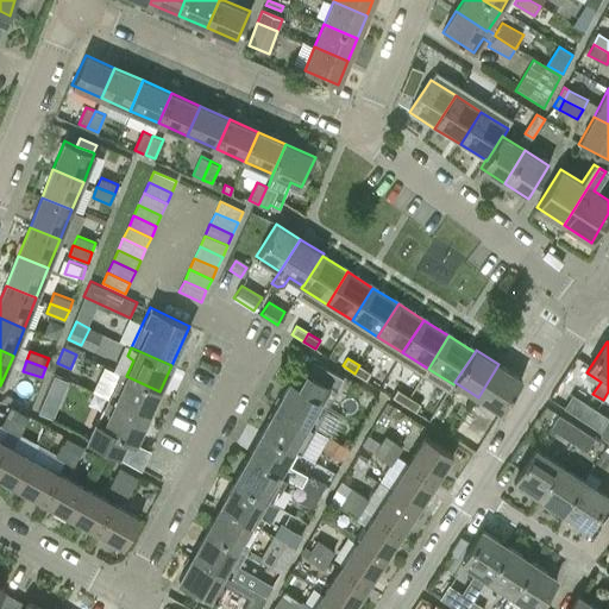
[(319,420),(343,378),(336,375),(336,374),(313,360),(297,387),(289,382),(275,407),(299,420),(314,428),(319,421),(319,420)]
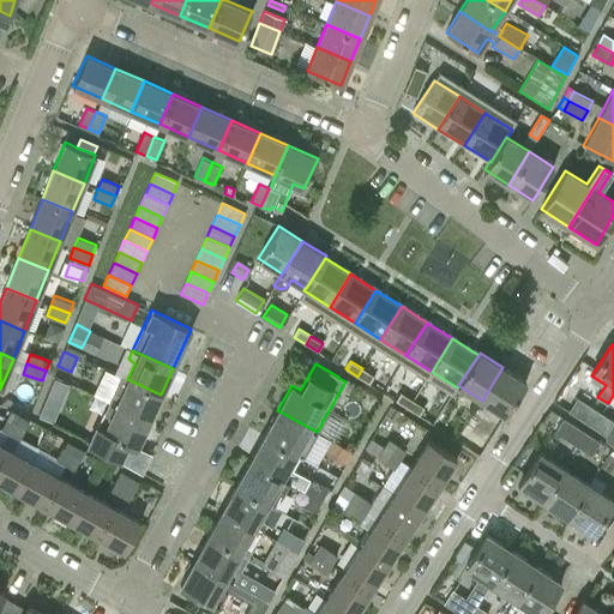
[(525,381),(503,367),(482,401),(505,415),(525,381)]
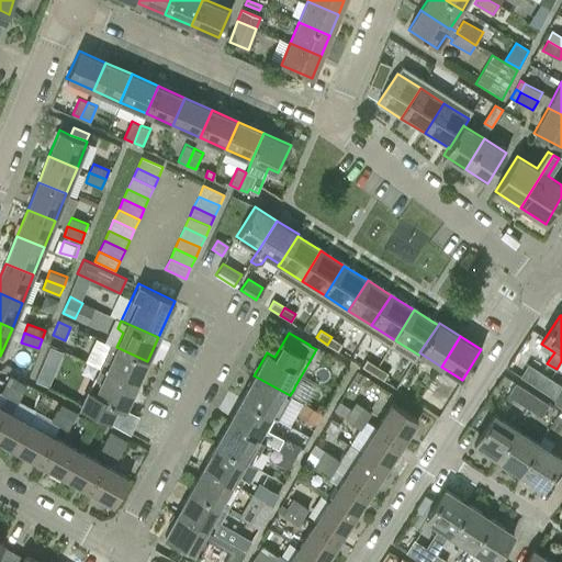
[(332,337),(327,345),(338,351),(343,344),(332,337)]
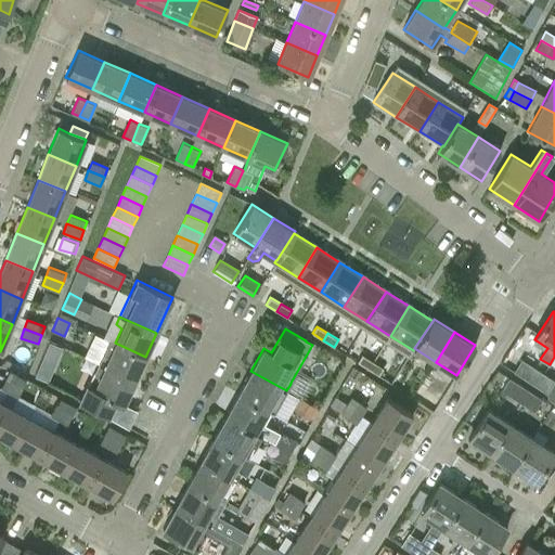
[(94,334),(85,357),(99,363),(134,379),(145,357),(115,343),(108,340),(94,334)]
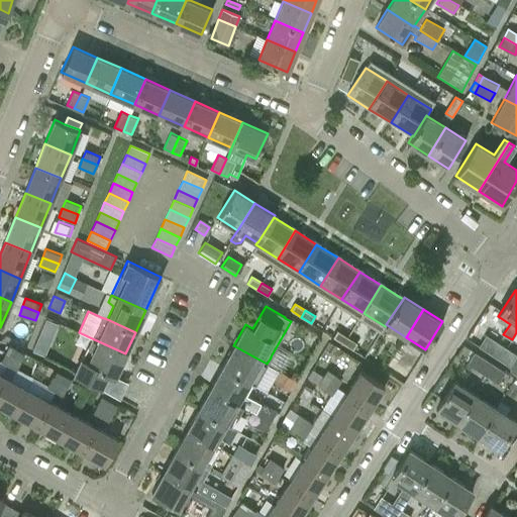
[(337,330),(333,337),(343,344),(348,337),(337,330)]
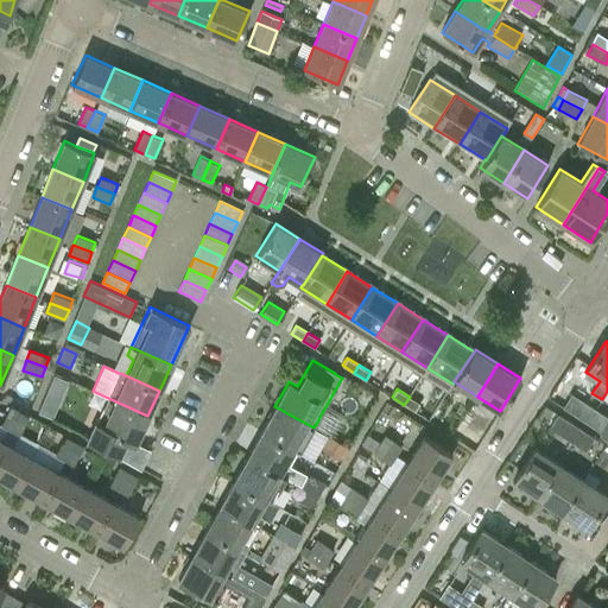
[(588,423),(596,410),(572,396),(564,407),(588,423)]
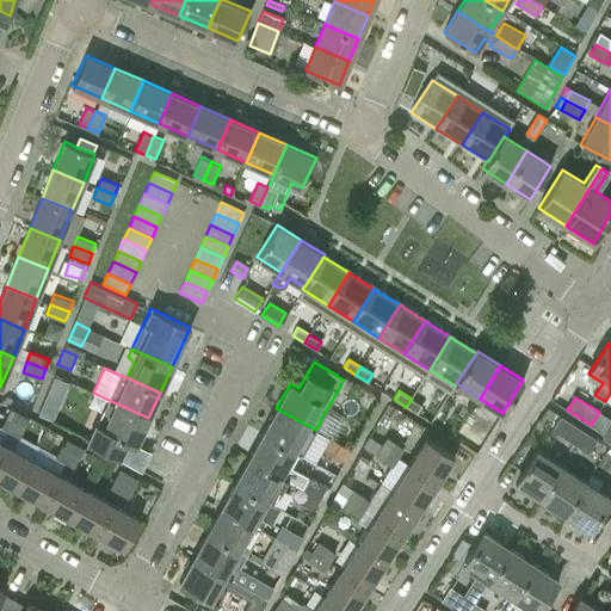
[(412,399),(406,407),(418,413),(423,406),(412,399)]
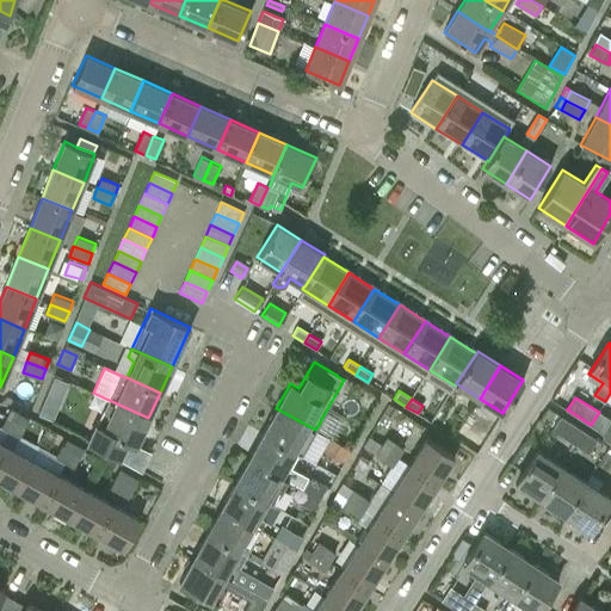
[(136,445),(148,418),(109,400),(104,408),(103,408),(87,440),(121,456),(128,440),(136,445)]
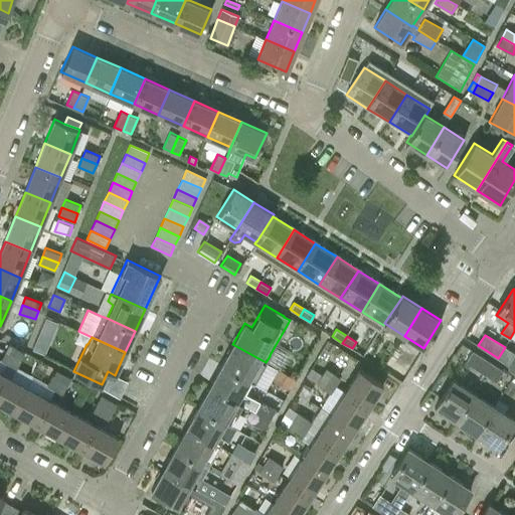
[(327,343),(319,356),(330,362),(338,350),(327,343)]
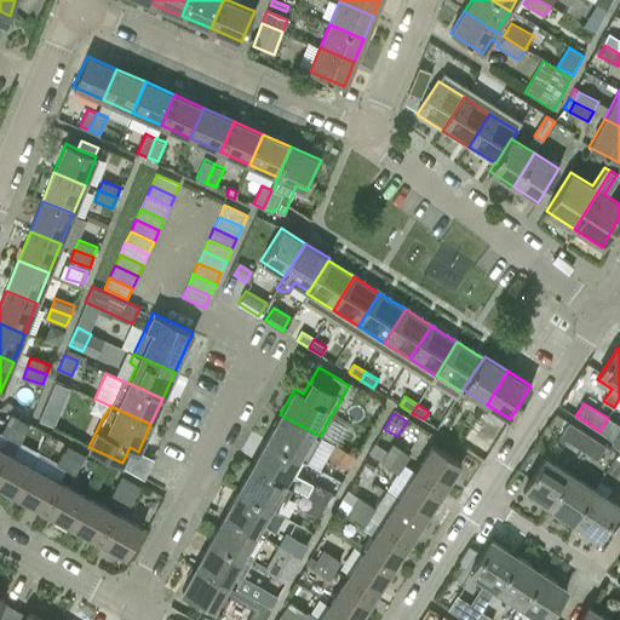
[(314,447),(320,436),(280,414),(265,440),(303,460),(303,461),(305,463),(314,447)]
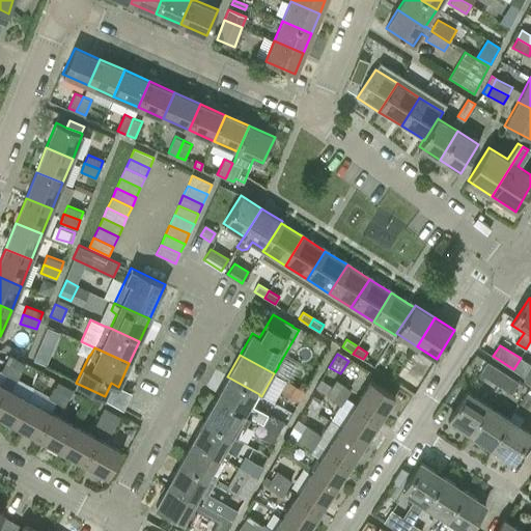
[(1,370),(9,374),(17,360),(9,356),(1,370)]
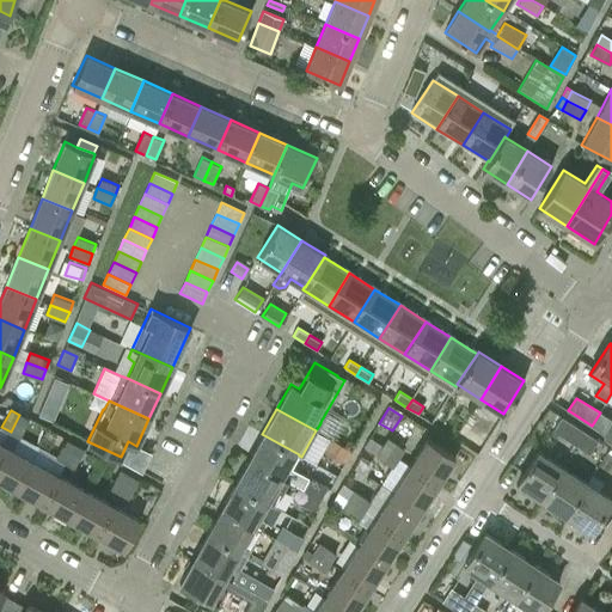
[(600,412),(592,426),(603,433),(611,421),(600,412)]
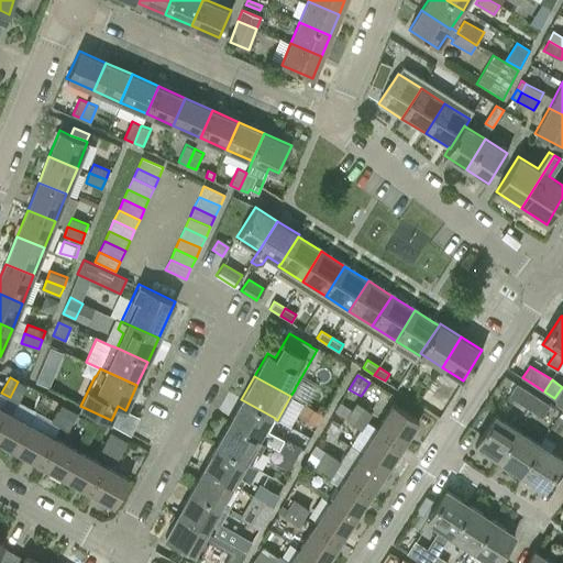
[(26,386),(18,382),(10,397),(18,401),(26,386)]
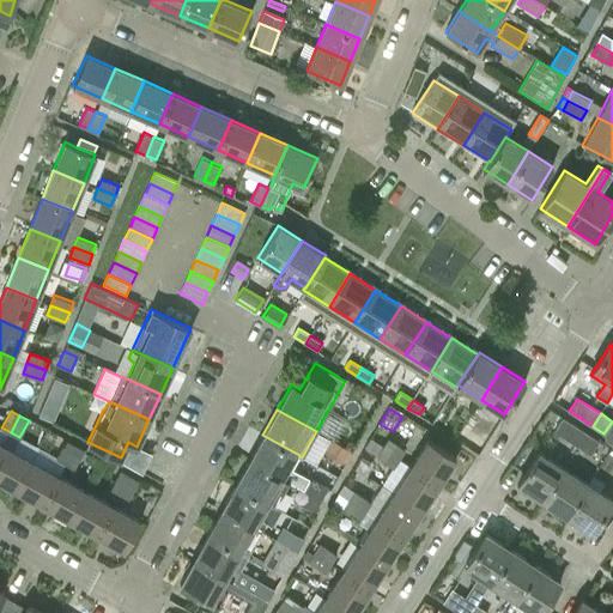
[(578,448),(587,435),(563,419),(554,432),(578,448)]
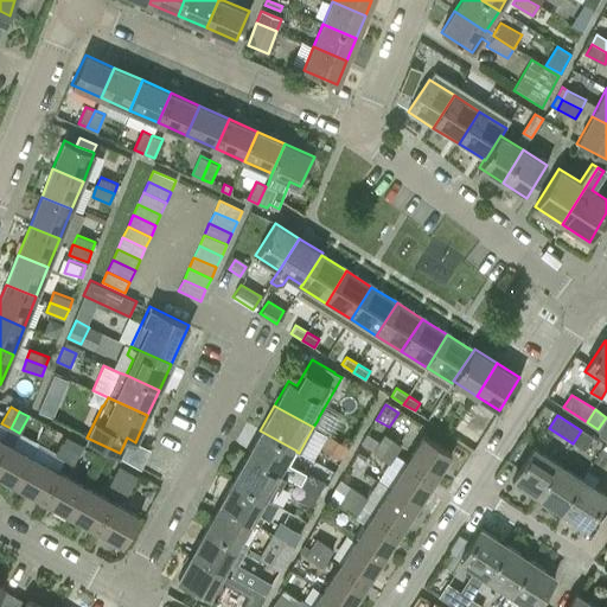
[(260,430),(247,455),(286,477),(286,475),(301,484),(306,474),(289,464),(296,452),(296,451),(260,430)]
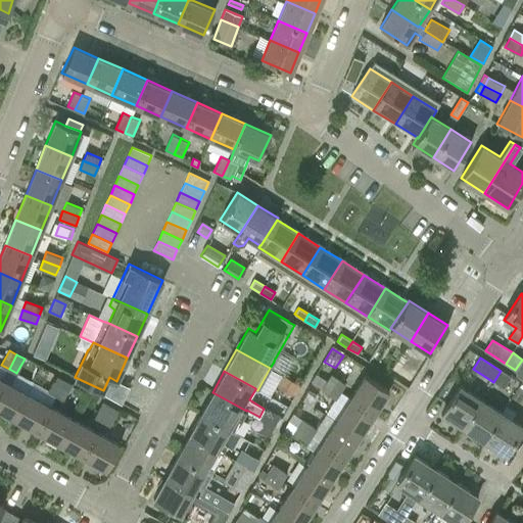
[(505,388),(511,377),(501,371),(493,382),(505,388)]
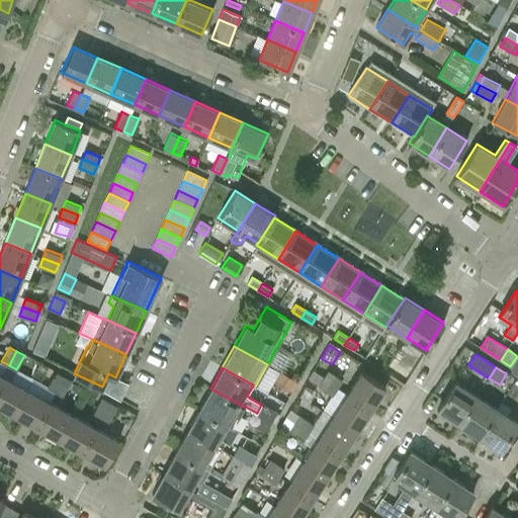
[(328,370),(323,377),(337,387),(342,380),(328,370)]
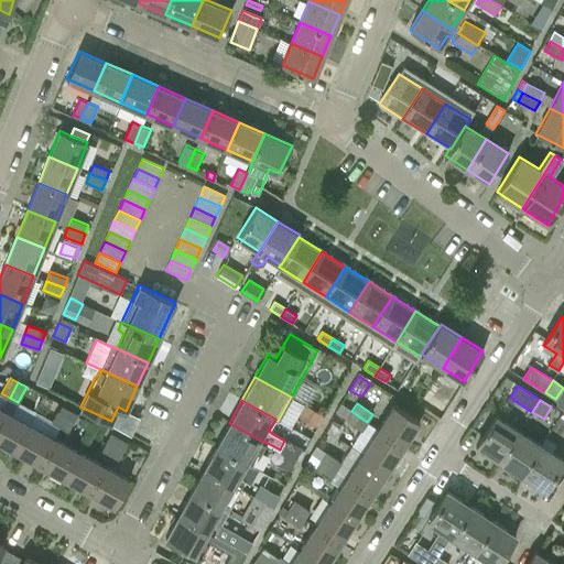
[(403,445),(419,421),(393,404),(378,429),(403,445)]
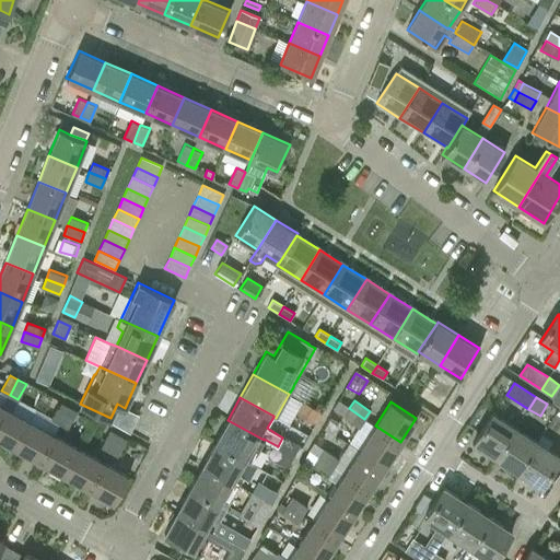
[(51,419),(59,423),(69,407),(60,403),(51,419)]
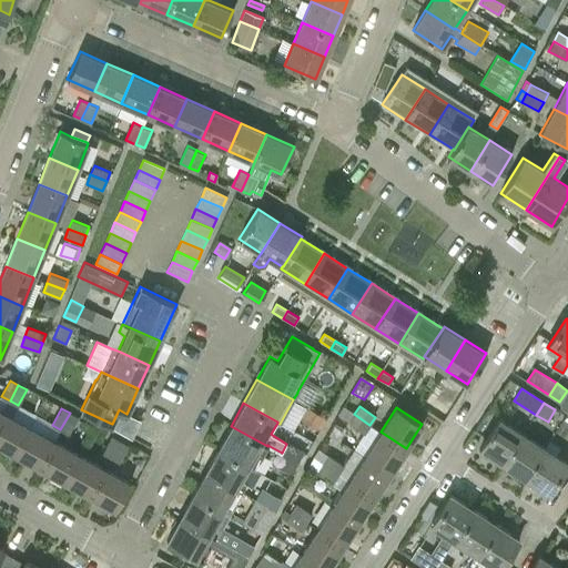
[(318,428),(325,417),(311,409),(305,422),(318,428)]
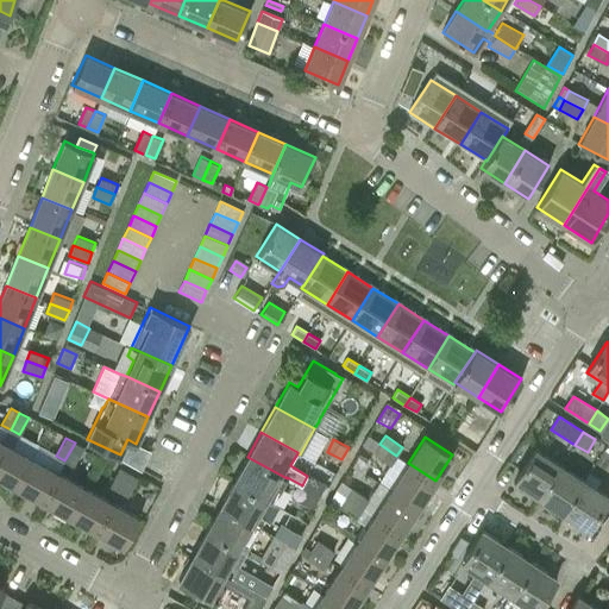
[(4,443),(0,447),(0,478),(14,487),(31,458),(4,443)]
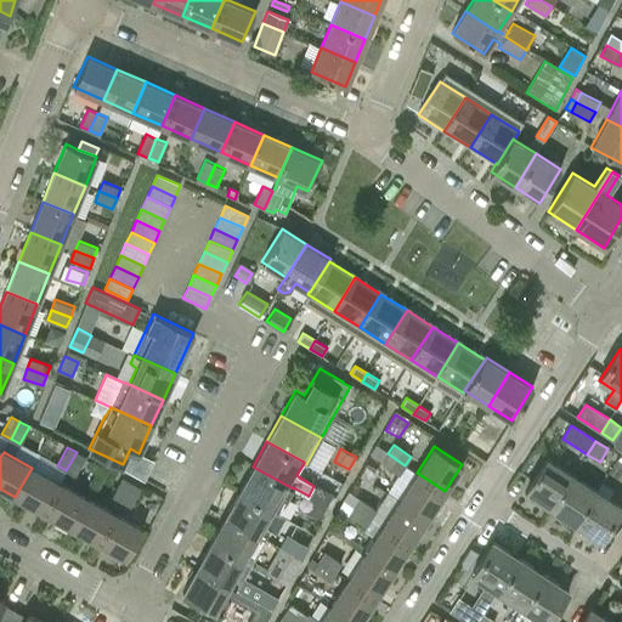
[(85,457),(77,452),(66,470),(75,475),(85,457)]
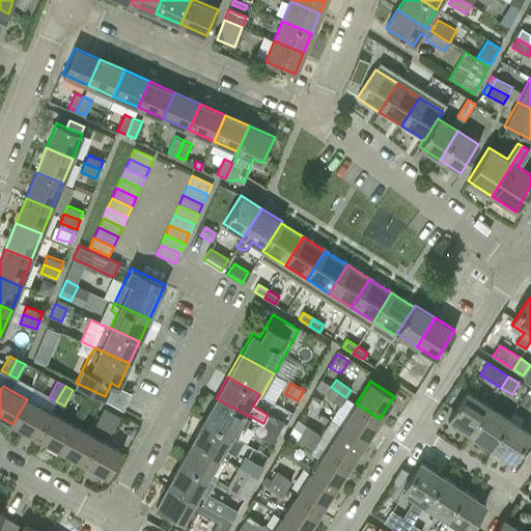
[(340,404),(345,397),(331,387),(326,395),(340,404)]
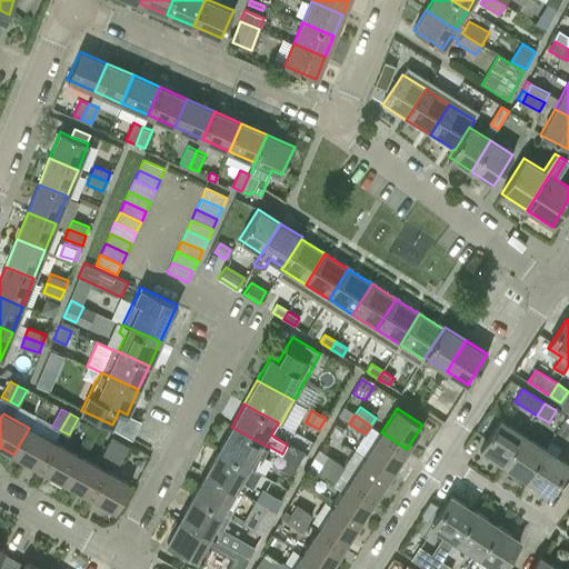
[(505,466),(523,436),(500,421),(481,450),(505,466)]
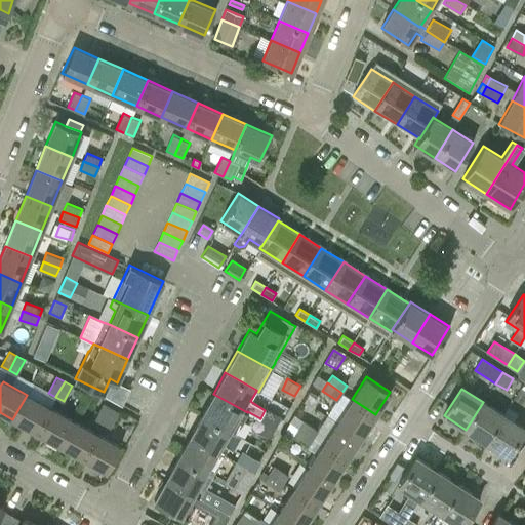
[(235,434),(247,412),(213,394),(201,414),(229,430),(229,431),(235,434)]
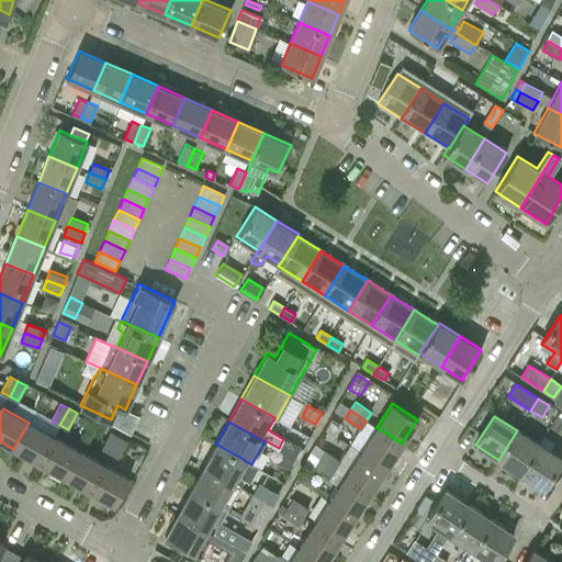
[(29,423),(13,449),(38,463),(54,437),(29,423)]
